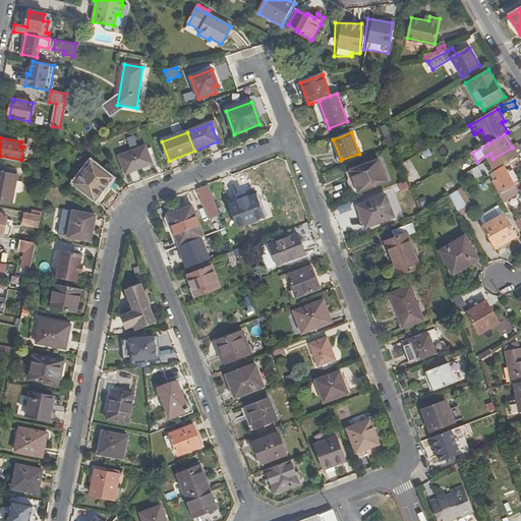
[(56,143),(31,138),(30,145),(50,149),(55,150),(56,143)]
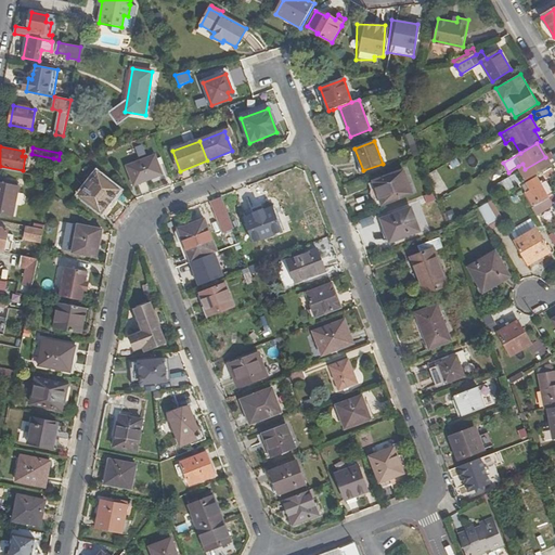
[(155,156),(127,167),(134,185),(163,176),(159,167),(164,165),(160,158),(157,160),(155,156)]
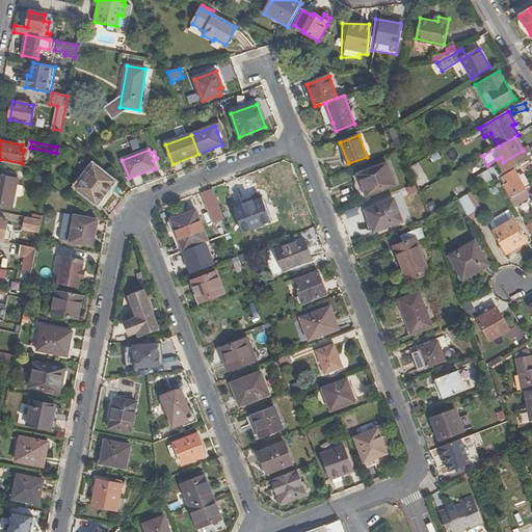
[(387,164),(358,175),(367,195),(395,185),(387,164)]
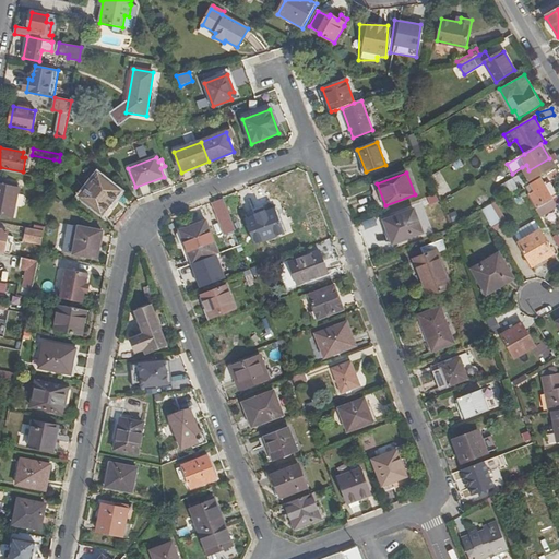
[(98,176),(81,197),(103,214),(120,193),(98,176)]
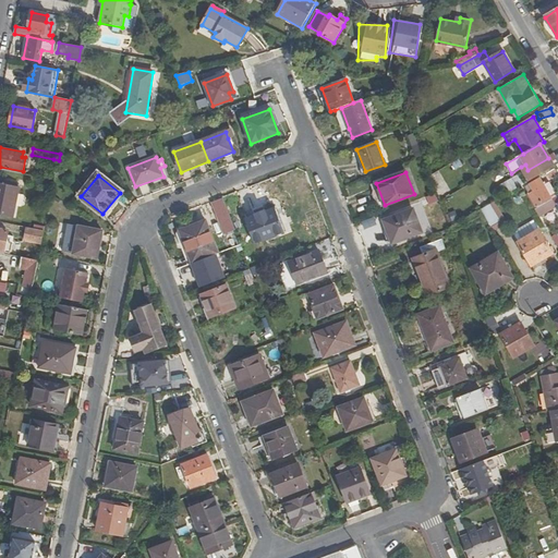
[(505,185),(510,193),(521,186),(523,185),(519,177),(505,185)]
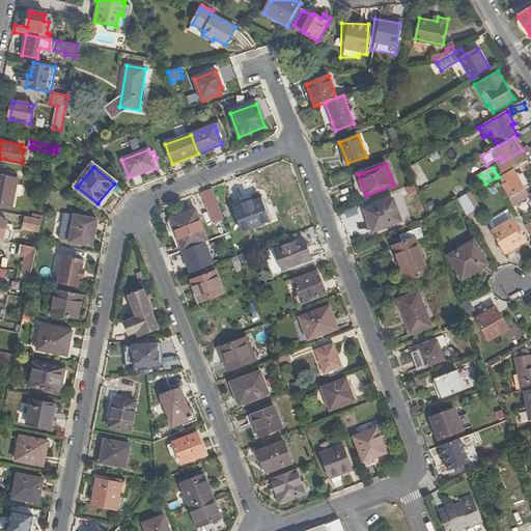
[(509,200),(525,191),(523,187),(516,177),(513,171),(504,176),(508,183),(502,187),(509,200)]
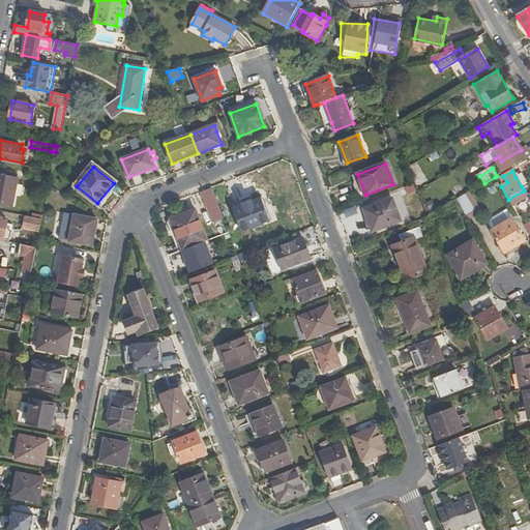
[(18,178),(0,174),(0,204),(12,206),(18,178)]
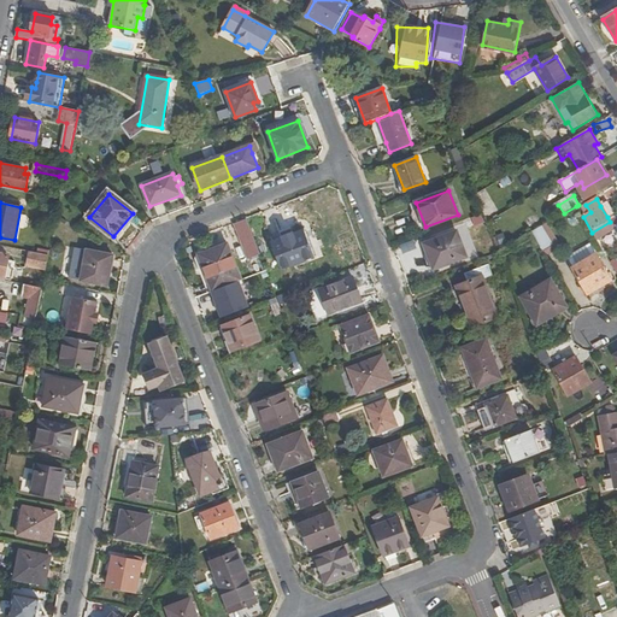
[(607,203),(600,206),(607,217),(613,213),(607,203)]
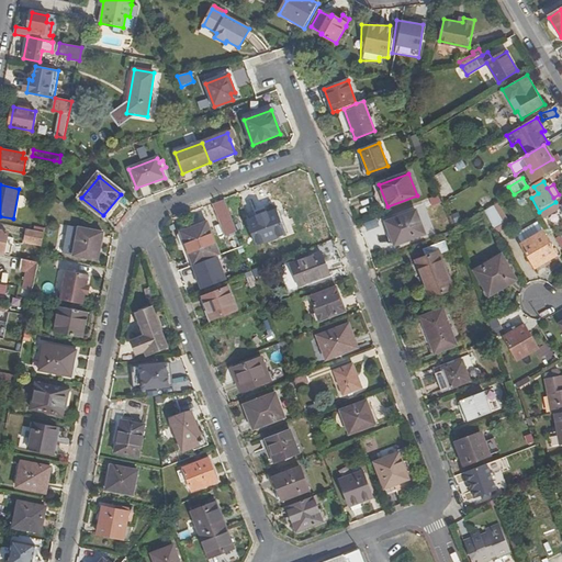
[(438,194),(428,198),(431,205),(440,202),(438,194)]
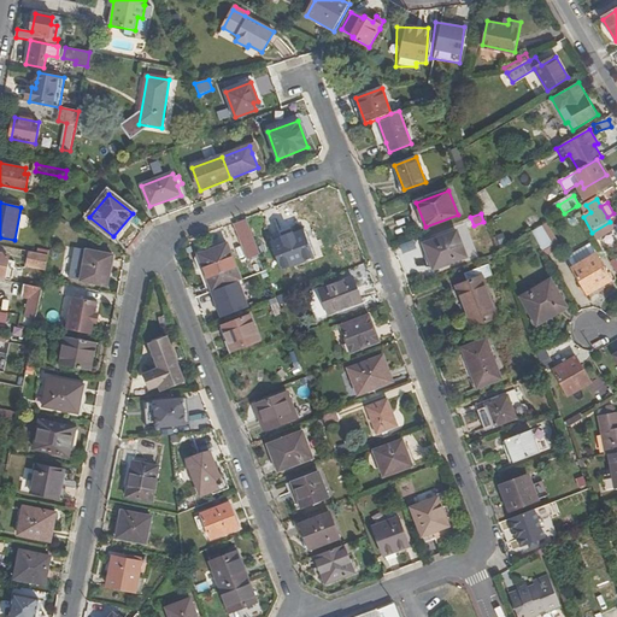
[(245,260),(257,256),(242,219),(231,224),(245,260)]
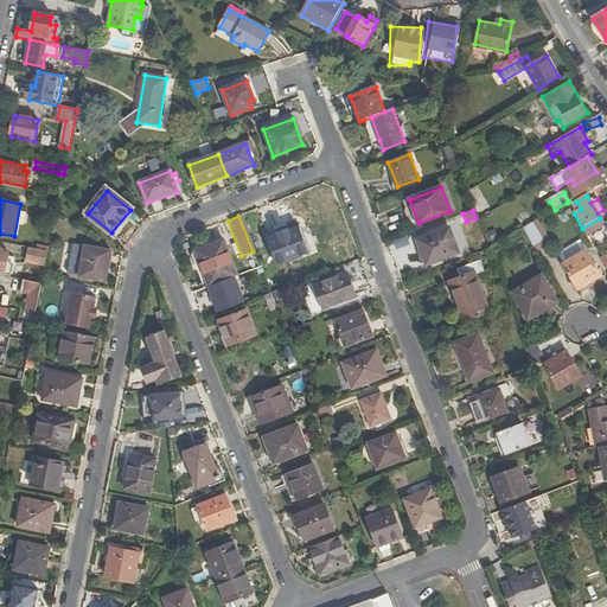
[(605,225),(600,218),(582,229),(587,236),(605,225)]
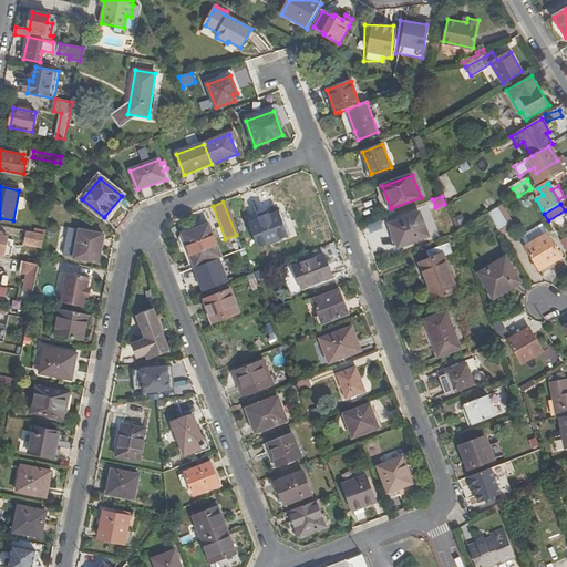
[(488,214),(500,233),(512,226),(500,207),(488,214)]
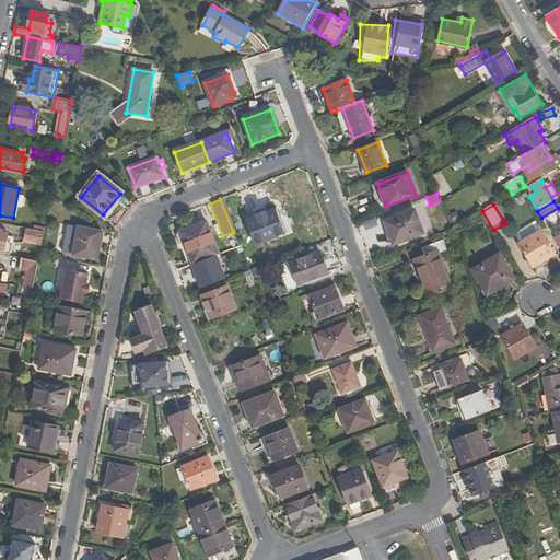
[(284,234),(276,210),(246,222),(255,245),(284,234)]
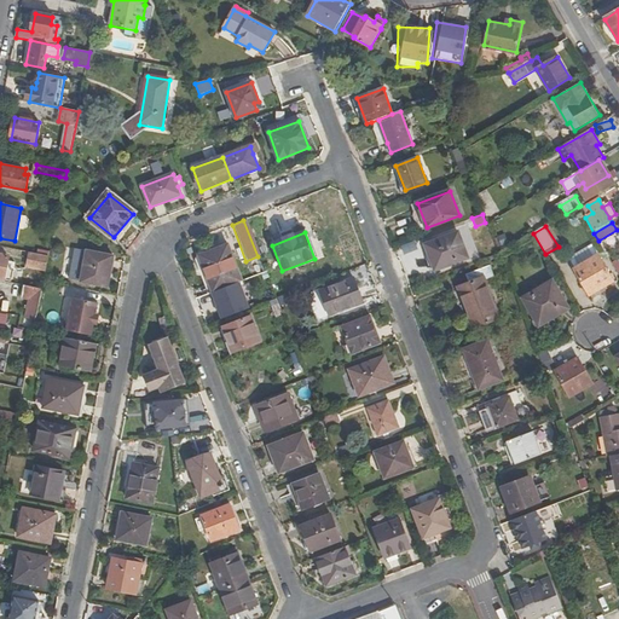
[(457,233),(426,247),(435,271),(467,259),(457,233)]
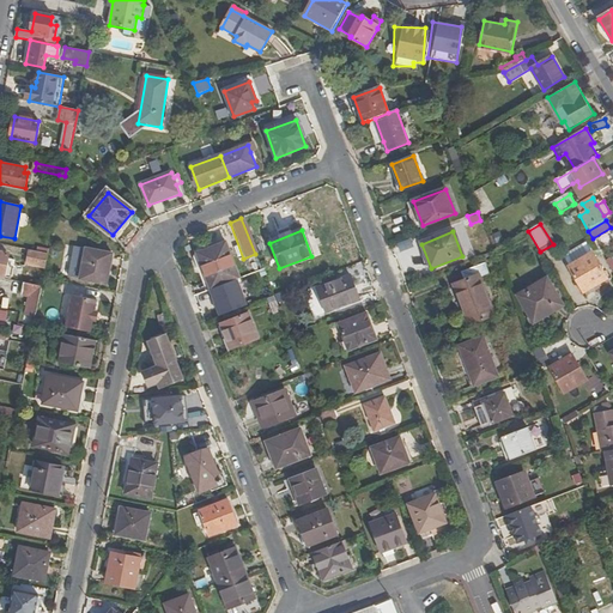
[(595,242),(600,250),(605,248),(599,240),(595,242)]
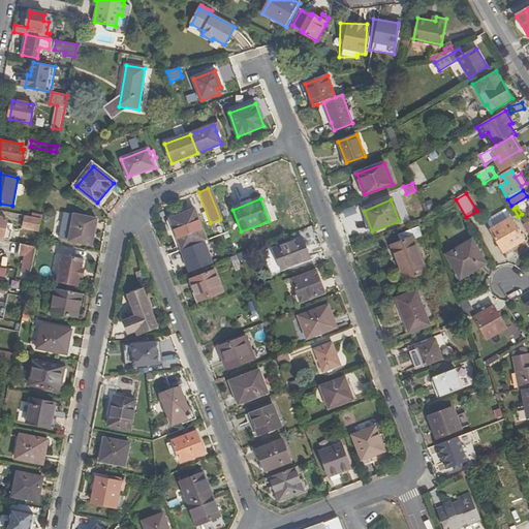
[(492,229),(510,219),(505,210),(490,219),(489,224),(492,229)]
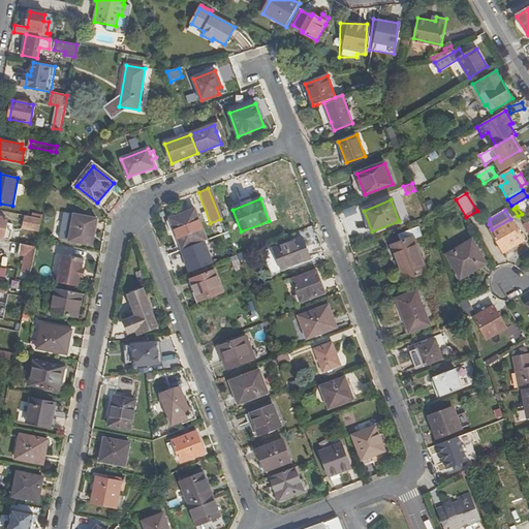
[(176,218),(174,223),(183,250),(207,241),(195,211),(176,218)]
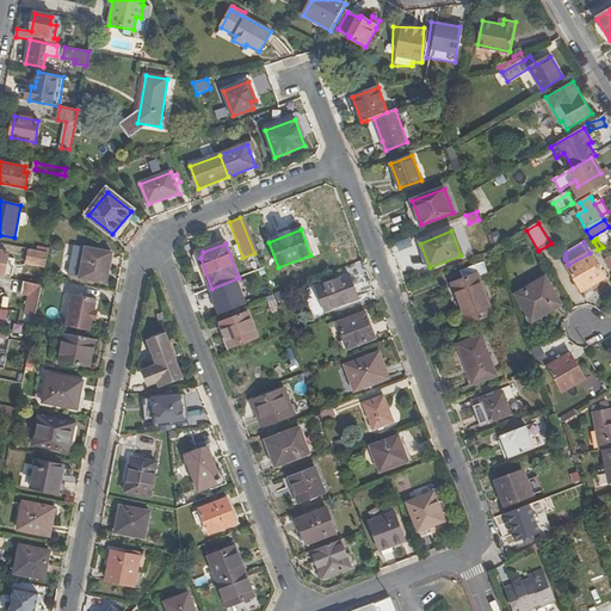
[(112,253),(86,248),(80,278),(106,284),(112,253)]
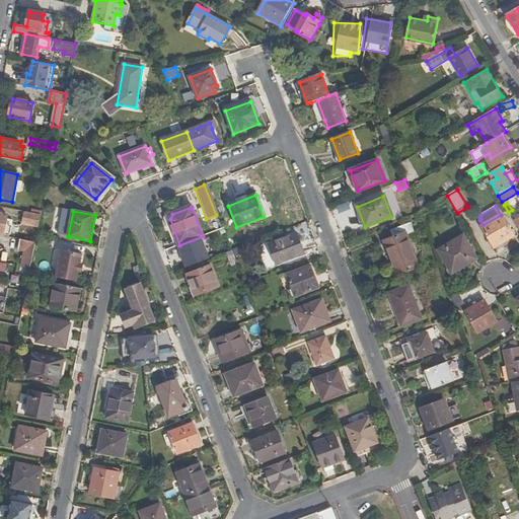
[(41,217),(25,214),(23,225),(39,228),(41,217)]
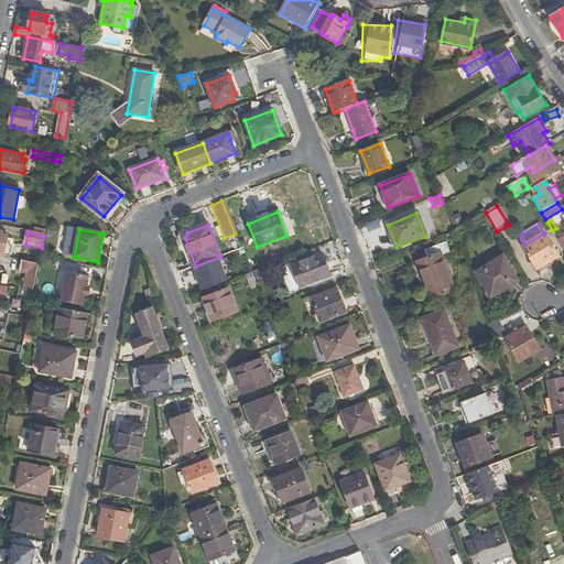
[(524,245),(524,246),(539,269),(559,257),(544,234),(524,245)]
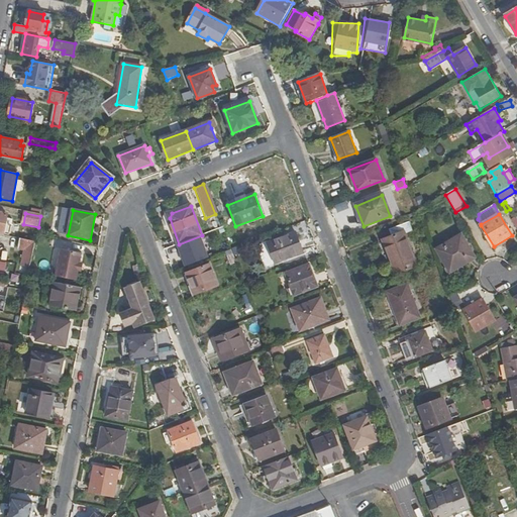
[(392,237),(383,241),(396,274),(416,266),(405,234),(413,231),(409,222),(389,230),(392,237)]
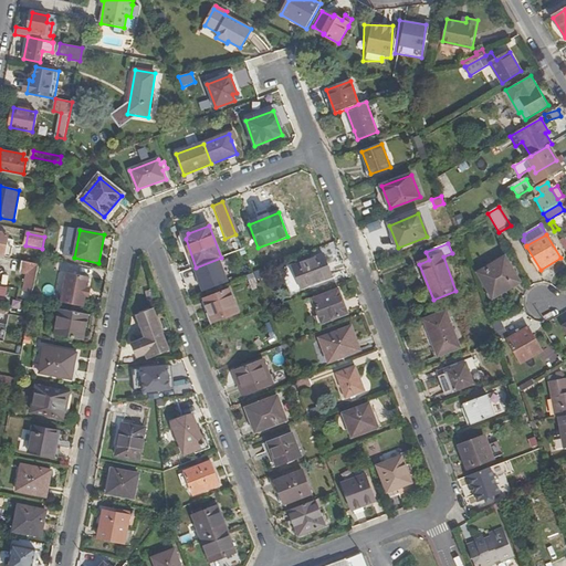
[(323,255),(294,266),(295,269),(287,272),(294,289),(302,286),(303,289),(332,278),(323,255)]
